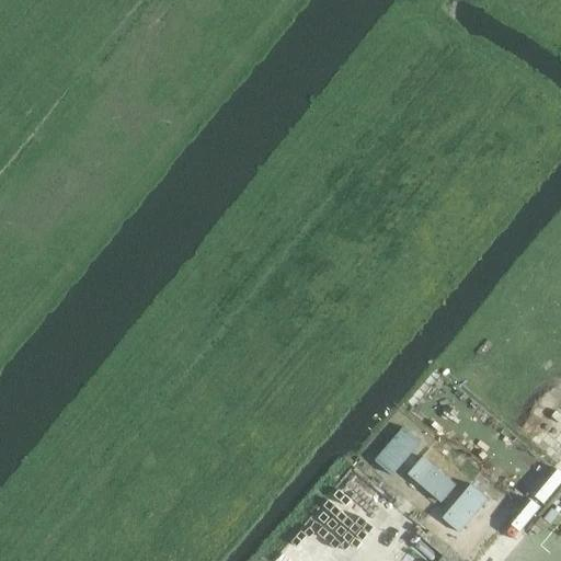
[(376,461),(393,476),(421,442),(404,427),(376,461)]
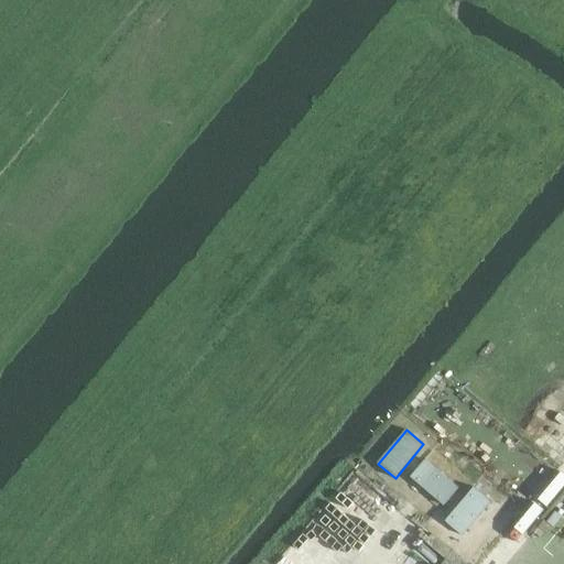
[(444,505),(458,488),(425,459),(411,476),(444,505)]
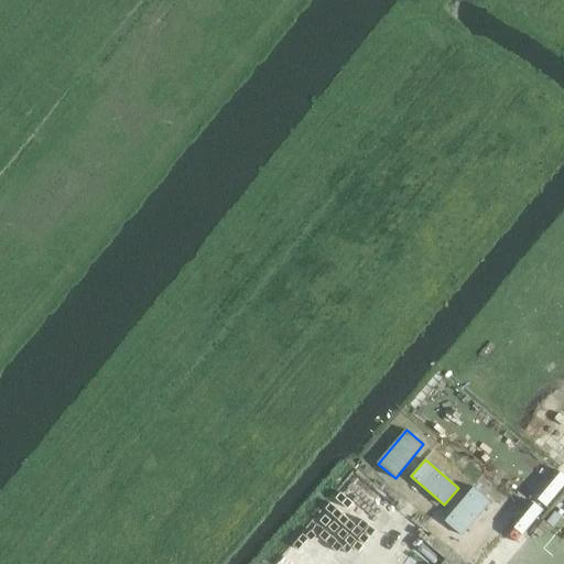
[(338,499),(348,507),(347,509),(359,518),(367,508),(384,520),(397,503),(356,475),(338,499)]
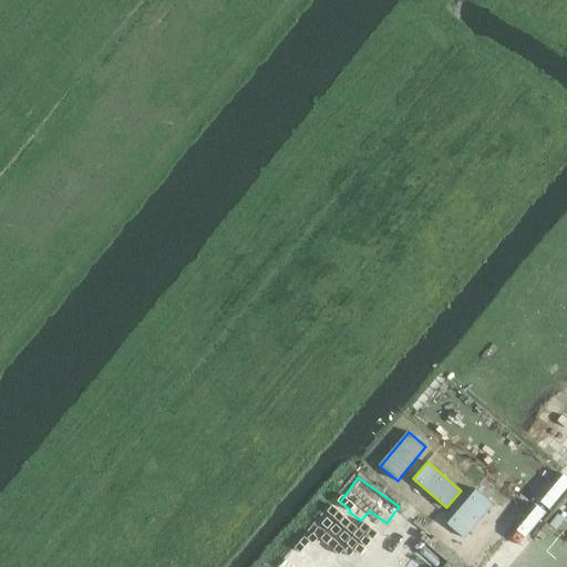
[(447,523),(464,537),(493,504),(476,490),(447,523)]
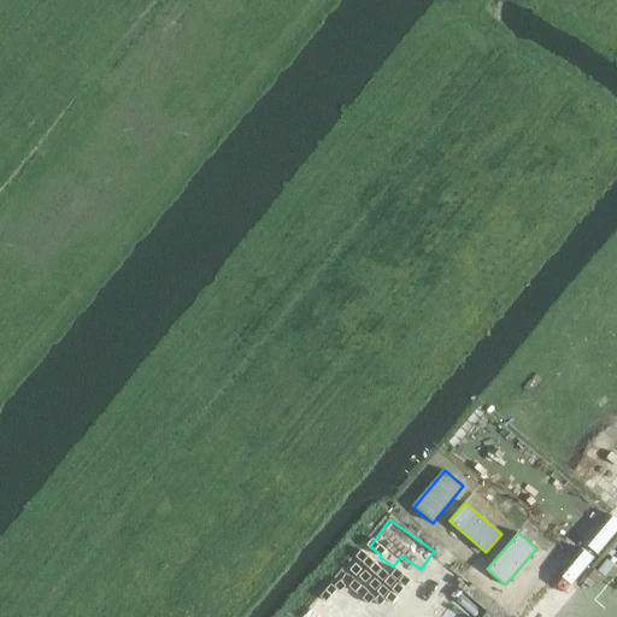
[(365,593),(363,585),(345,588),(347,597),(344,598),(346,611),(351,610),(352,616),(393,616),(389,597),(377,600),(376,591),(365,593)]
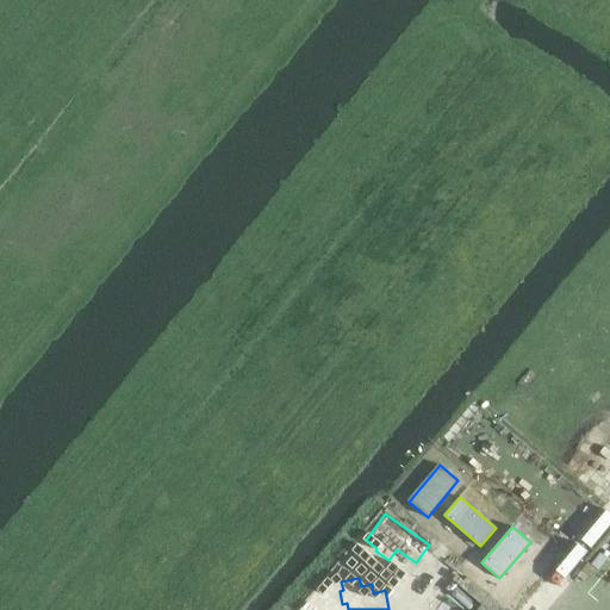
All buildings are outlined.
